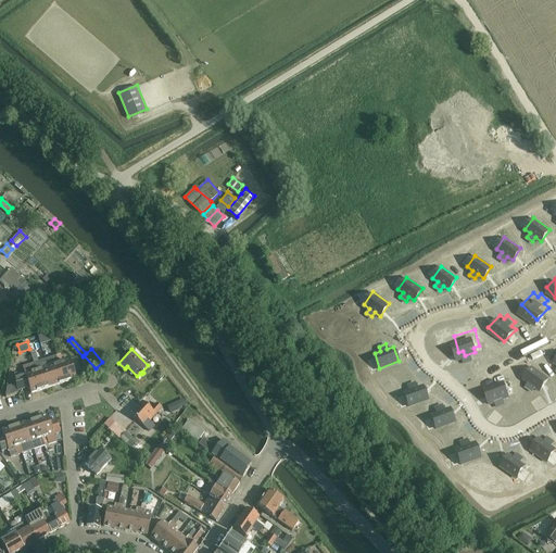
[(57,354),(65,380),(76,376),(74,371),(80,368),(76,355),(63,360),(60,352),(57,354)]
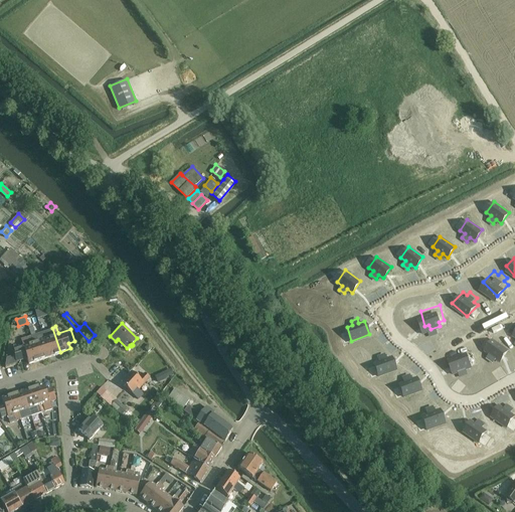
[(48,329),(41,331),(49,355),(60,352),(52,328),(48,329)]
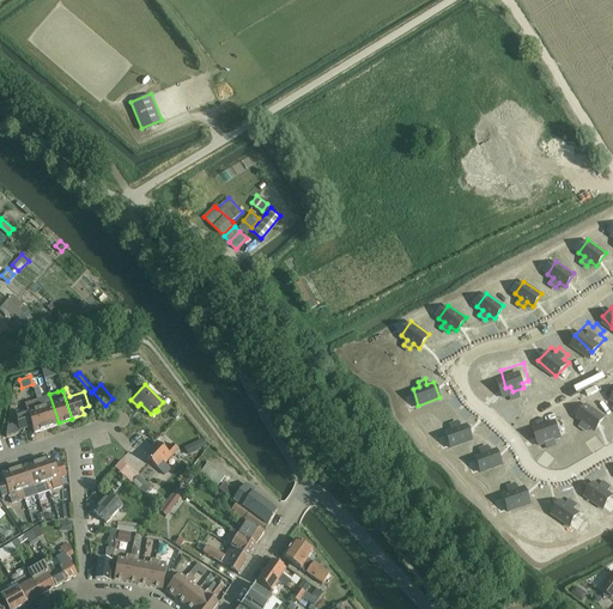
[(42,396),(37,397),(47,427),(59,422),(49,394),(42,396)]
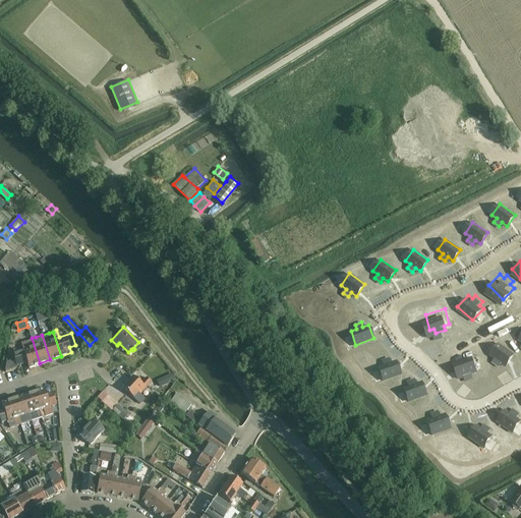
[(29,366),(40,363),(32,338),(21,342),(23,349),(13,352),(17,364),(26,360),(29,366)]
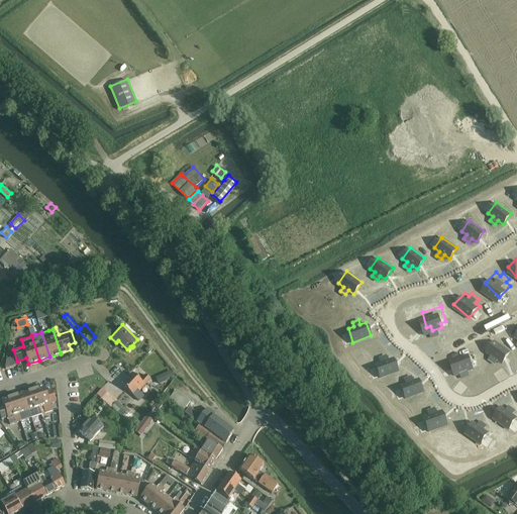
[(516,351),(509,347),(501,362),(505,364),(503,367),(511,371),(512,368),(516,370),(516,369),(516,351)]
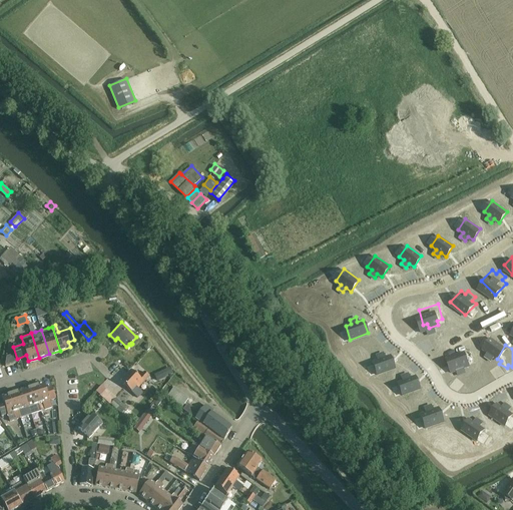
[(378,359),(373,361),(377,373),(394,367),(390,355),(384,357),(383,352),(377,354),(378,359)]
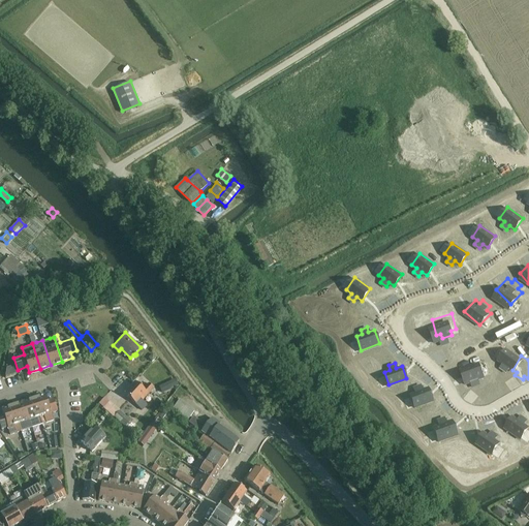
[(493,376),(476,383),(483,399),(487,397),(488,400),(496,397),(494,394),(499,392),(493,376)]
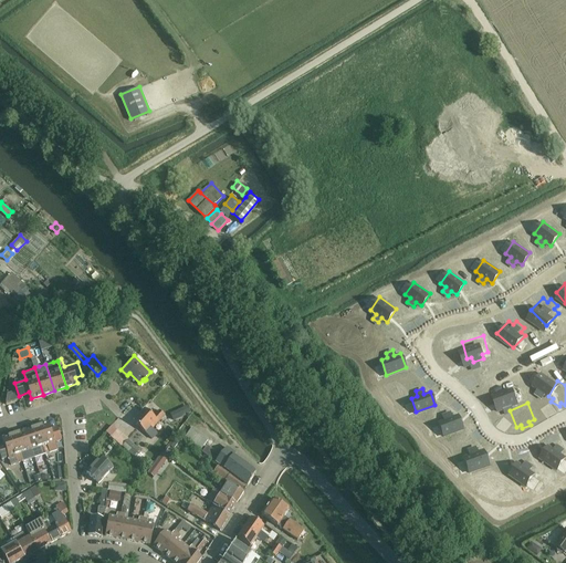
[(188,405),(179,408),(182,415),(190,410),(188,405)]
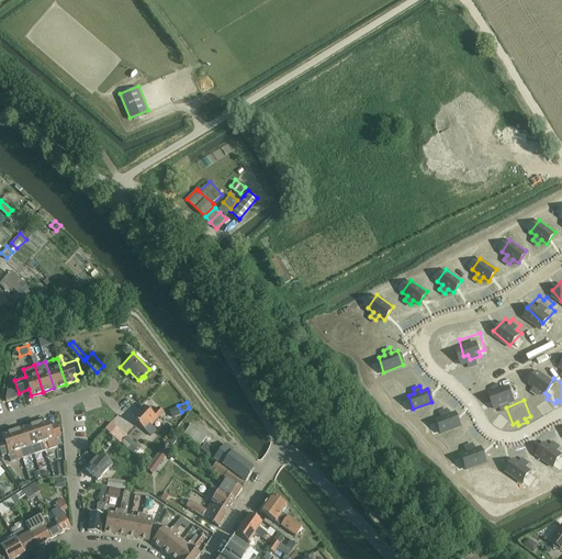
[(153,411),(145,404),(133,416),(145,427),(149,422),(152,423),(164,410),(158,405),(153,411)]
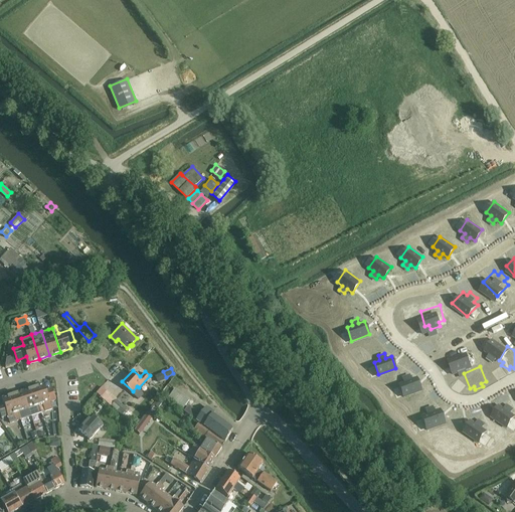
[(404,380),(399,382),(403,395),(420,389),(416,376),(410,378),(409,374),(403,376),(404,380)]
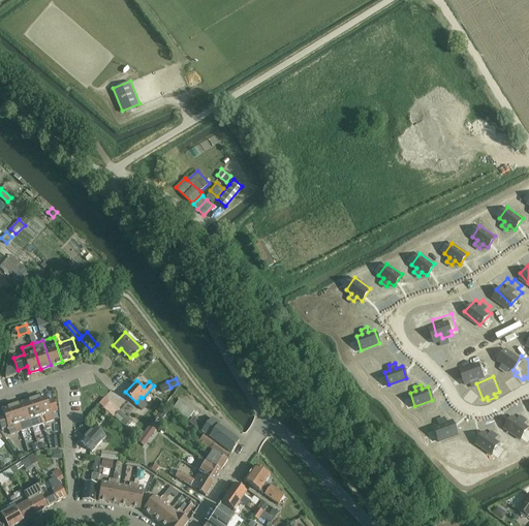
[(34,397),(42,423),(53,419),(51,411),(58,409),(54,397),(47,399),(44,394),(34,397)]
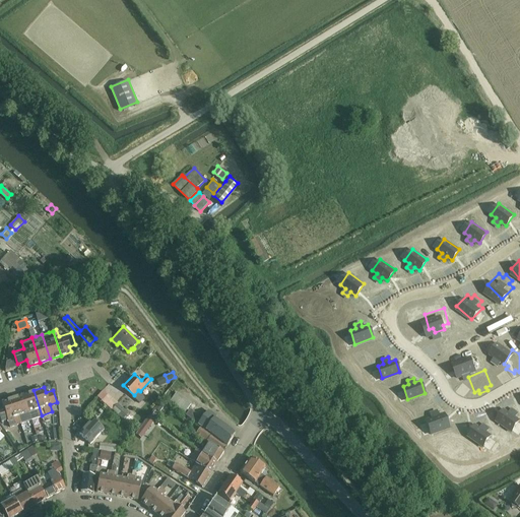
[(176,389),(169,400),(183,411),(187,406),(191,400),(176,389)]
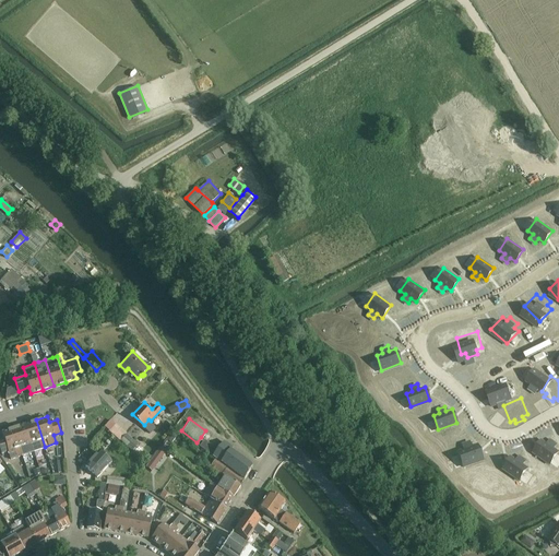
[(25,423),(31,442),(32,442),(34,450),(45,447),(36,420),(25,423)]
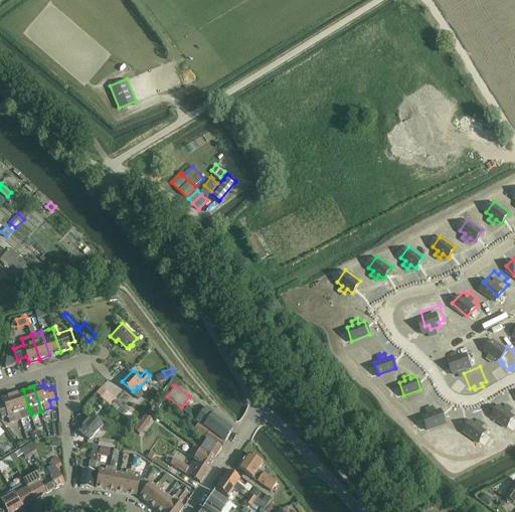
[(12,393),(20,417),(24,416),(22,409),(28,407),(23,389),(12,393)]
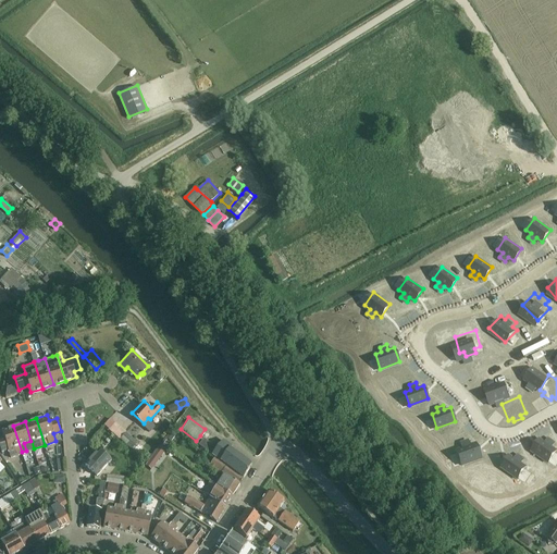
[(11,456),(22,452),(13,426),(2,429),(4,435),(0,436),(0,448),(1,448),(2,451),(8,448),(11,456)]
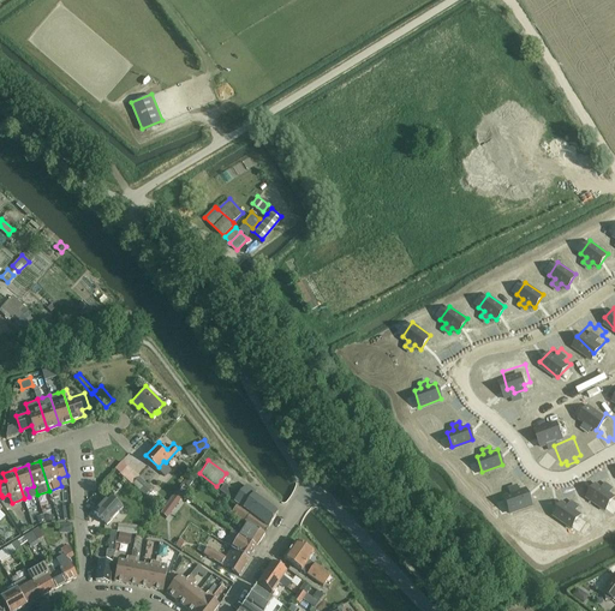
[(187,473),(183,480),(189,484),(193,477),(187,473)]
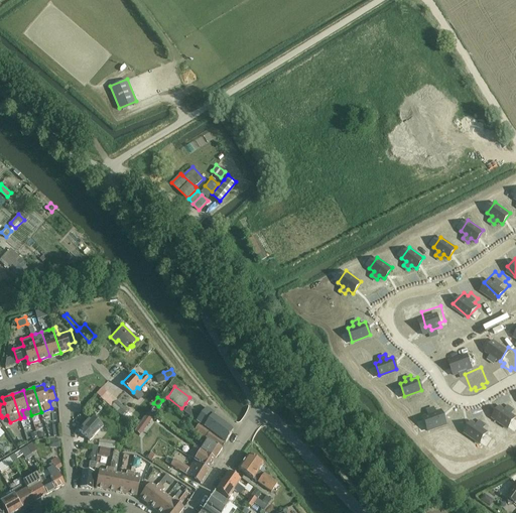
[(117,398),(111,404),(123,415),(128,409),(117,398)]
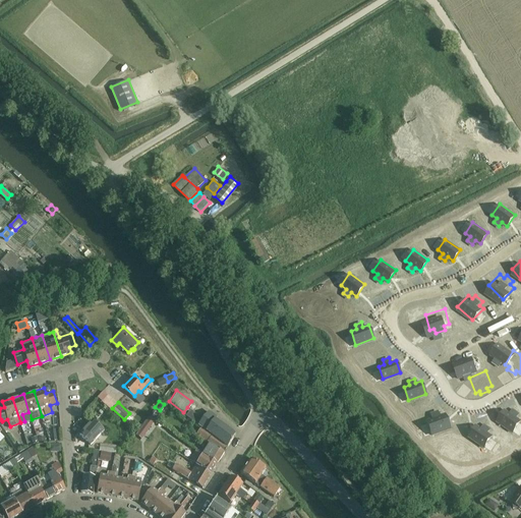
[(190,408),(186,414),(201,425),(228,445),(235,433),(215,417),(217,415),(209,409),(200,419),(197,417),(199,415),(190,408)]
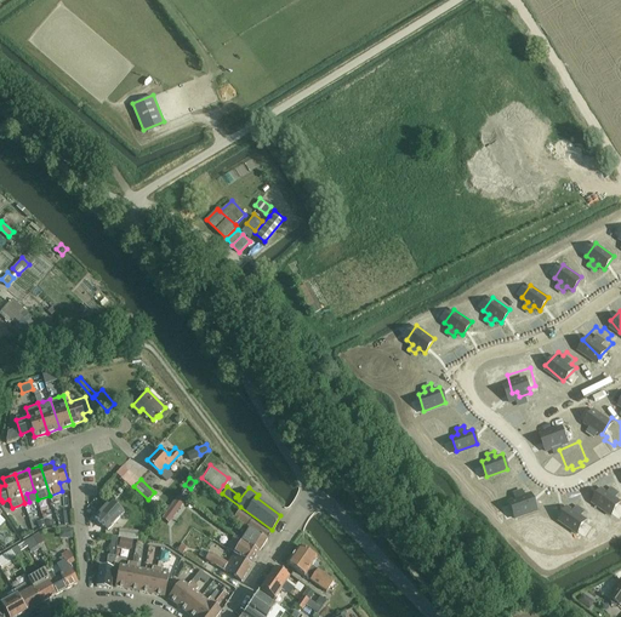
[(516,497),(508,500),(514,516),(536,508),(530,492),(523,495),(520,489),(513,491),(516,497)]
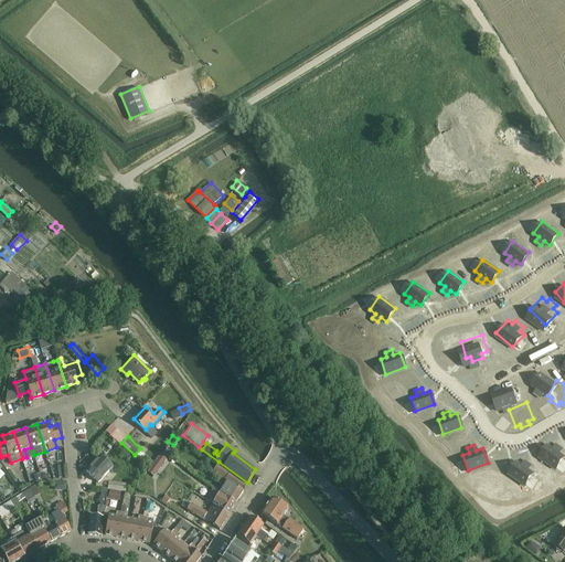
[(161,451),(152,463),(158,467),(167,455),(161,451)]
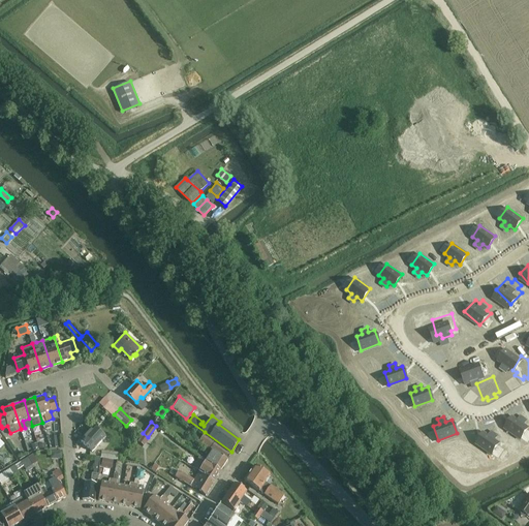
[(95,425),(82,439),(93,450),(106,435),(95,425)]
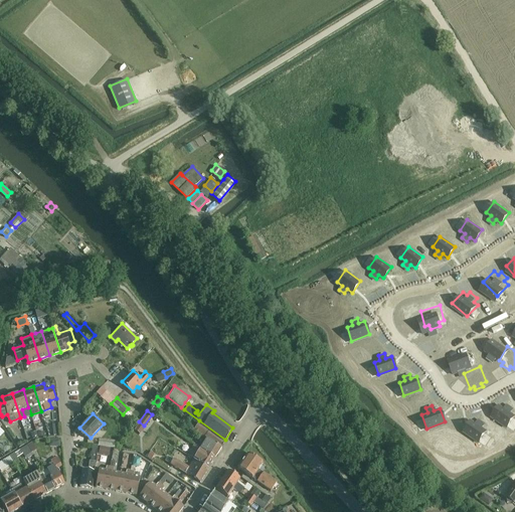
[(501,420),(495,436),(513,443),(514,437),(514,424),(514,425),(514,422),(514,420),(508,419),(507,422),(501,420)]
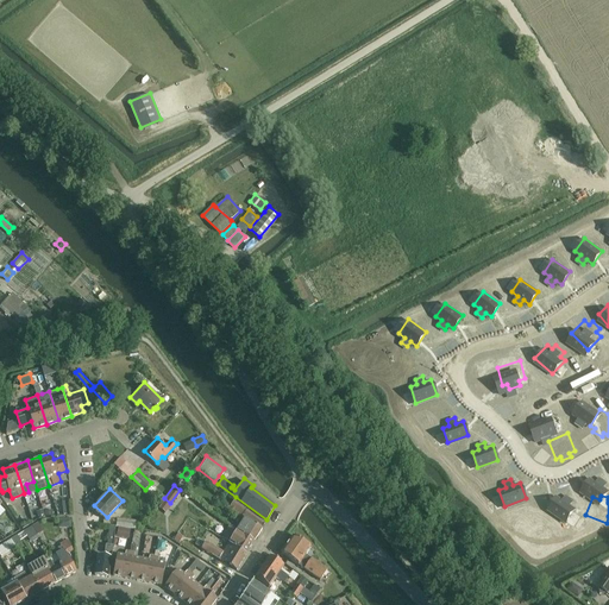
[(244,516),(245,517),(262,527),(267,520),(236,497),(228,508),(240,516),(242,515),(244,516)]
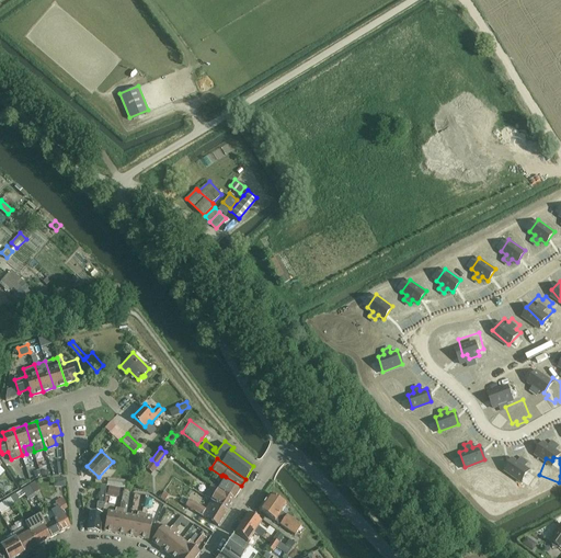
[(225,476),(218,487),(235,497),(241,486),(226,477),(225,476)]
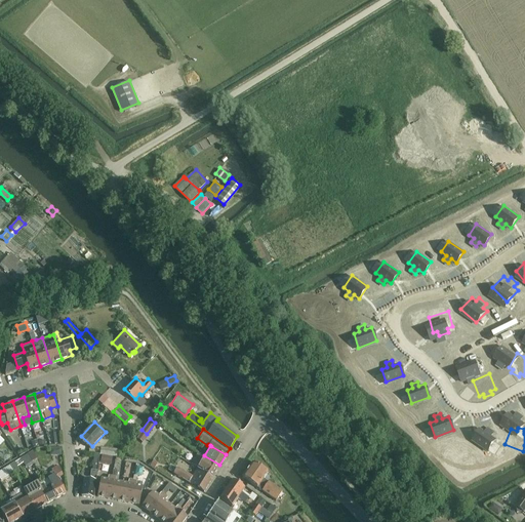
[(113,454),(119,454),(120,448),(102,446),(101,452),(102,453),(113,454)]
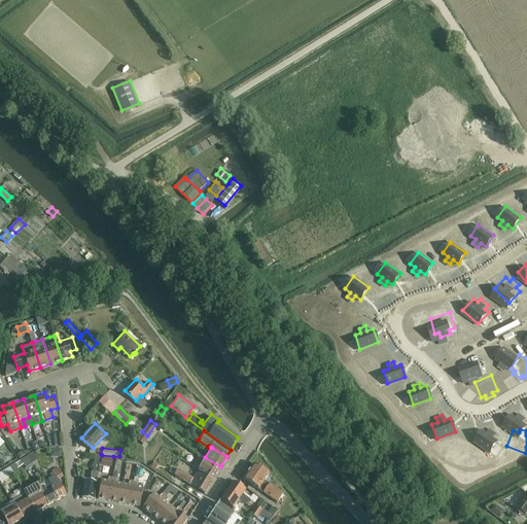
[(21,458),(27,468),(34,463),(30,456),(31,456),(29,453),(21,458)]
